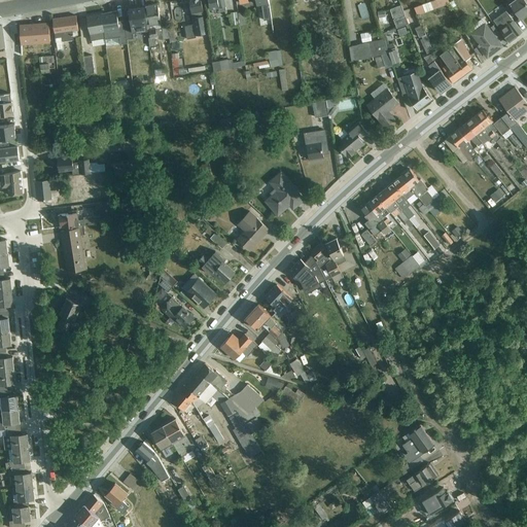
[(208,33),(201,0),(189,0),(195,25),(185,26),(188,39),(197,37),(197,35),(208,33)]
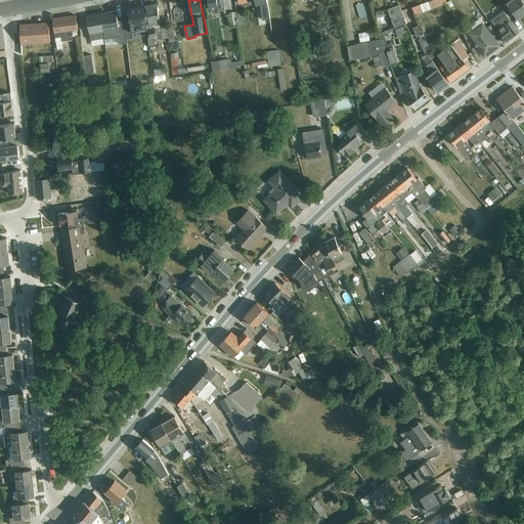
[(218,11),(225,10),(223,0),(207,0),(209,9),(218,8),(218,11)]
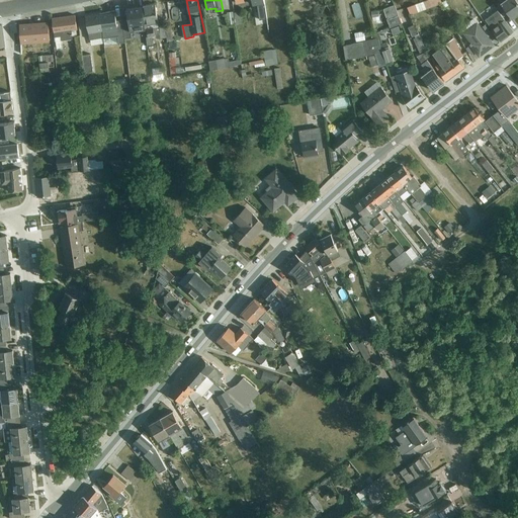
[(264,0),(252,0),(253,5),(257,4),(263,39),(270,38),(264,0)]
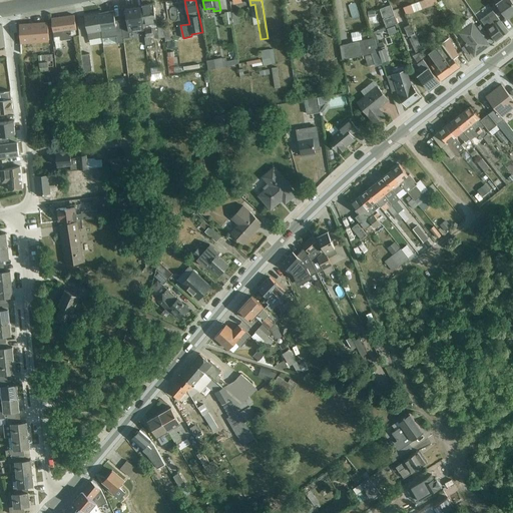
[(423,0),(404,7),(407,15),(438,3),(436,0),(423,0)]
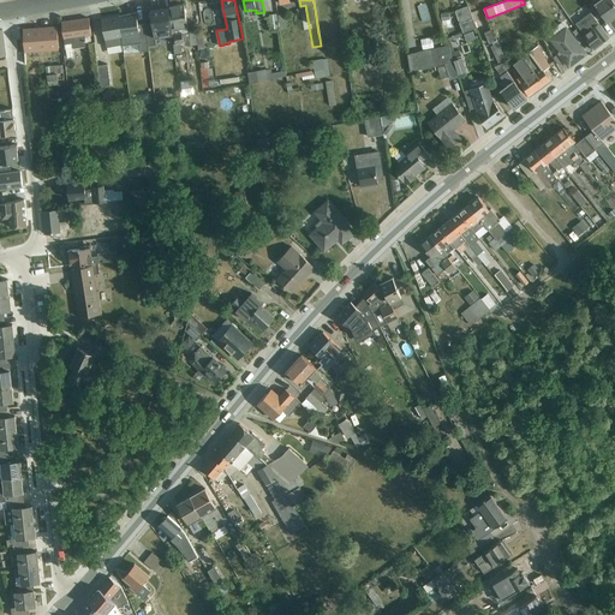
[(591,0),(607,23),(614,17),(614,4),(611,0),(591,0)]
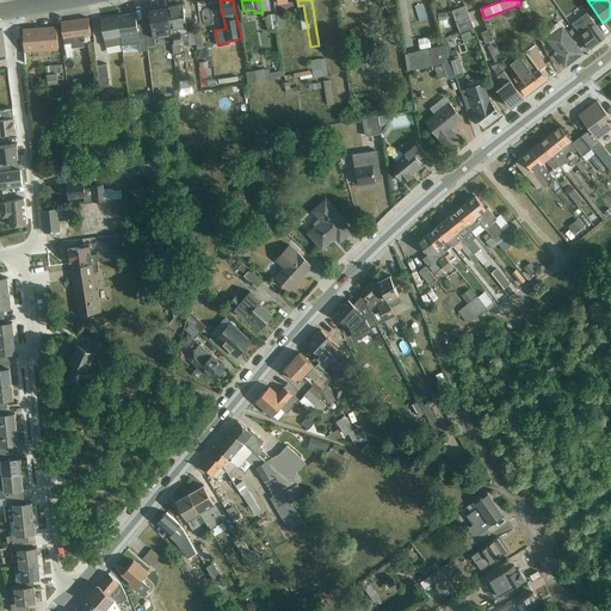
[(195,29),(187,30),(183,4),(168,7),(170,18),(174,43),(172,44),(173,53),(181,53),(180,45),(185,45),(196,44),(195,29)]
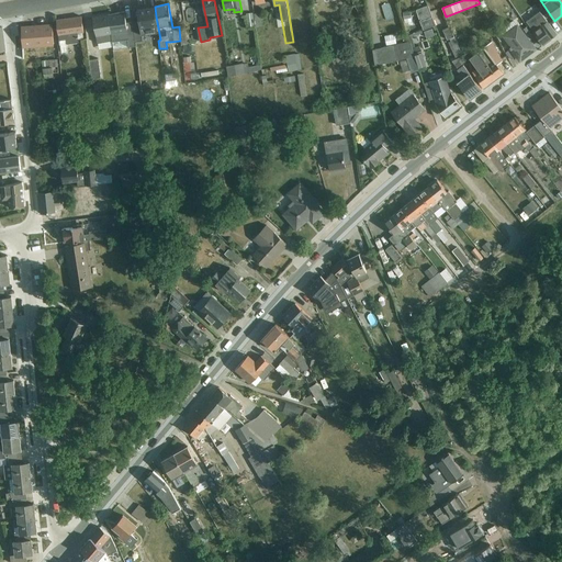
[(424,30),(435,24),(428,6),(416,10),(424,30)]
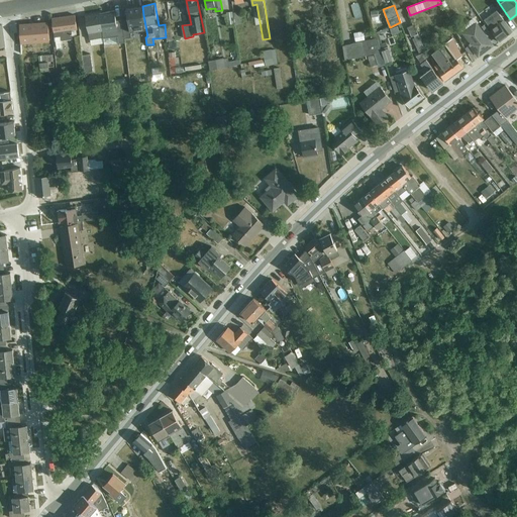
[(380,20),(378,10),(371,11),(372,21),(380,20)]
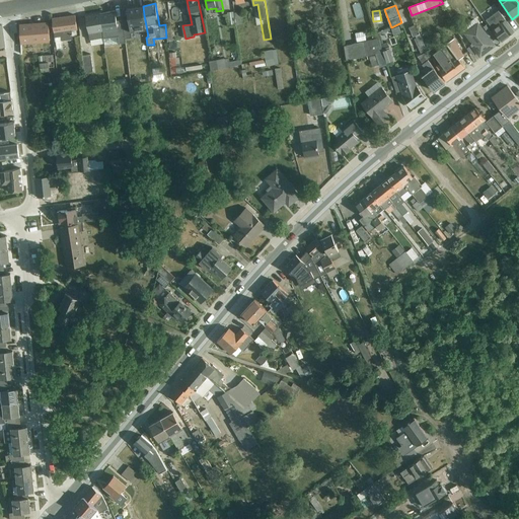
[(241,11),(234,12),(236,25),(243,24),(241,11)]
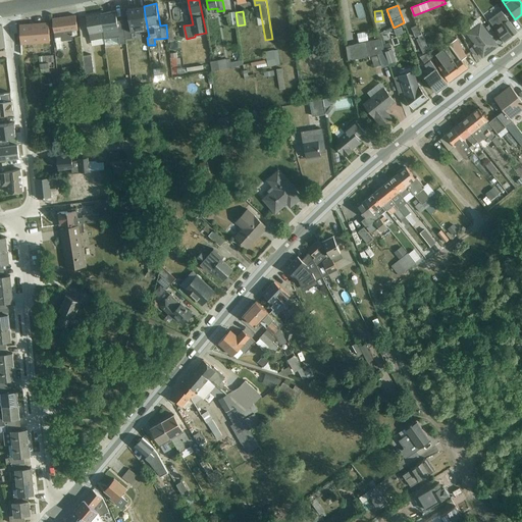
[(512,36),(517,33),(502,11),(489,20),(505,42),(512,36)]
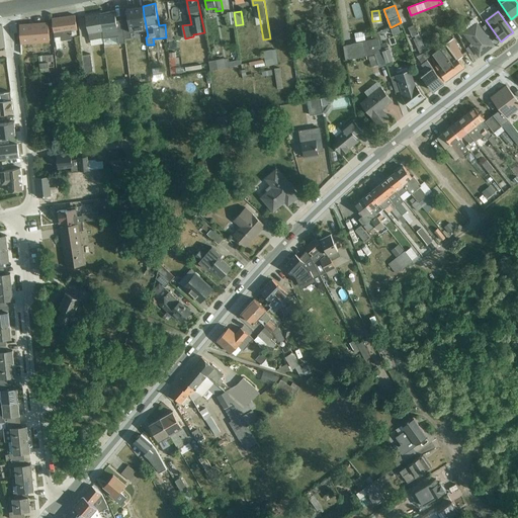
[(102,31),(100,13),(86,16),(90,39),(91,46),(104,44),(102,31)]
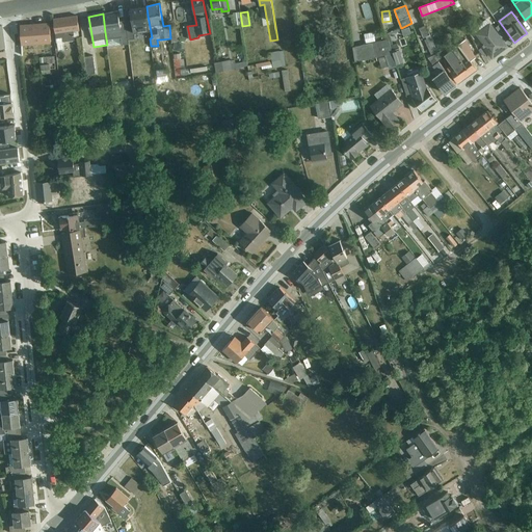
[(74,37),(80,36),(79,31),(77,16),(53,19),(58,50),(64,49),(63,42),(75,41),(74,37)]
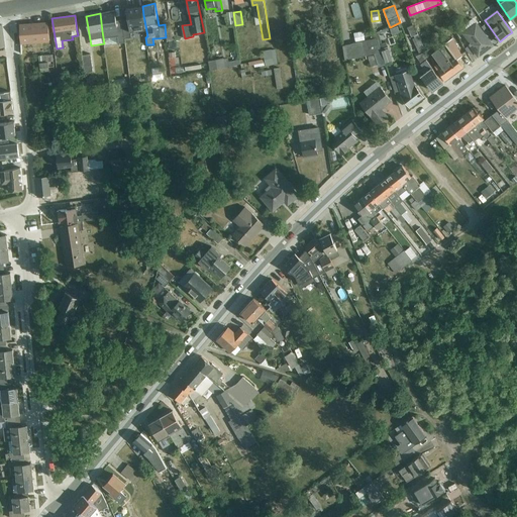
[(485,50),(492,45),(472,19),(460,28),(463,32),(461,33),(469,42),(470,44),(466,48),(469,55),(475,50),(477,53),(483,47),(485,50)]
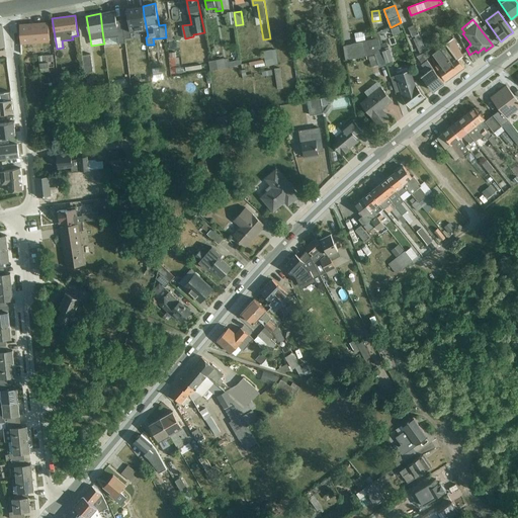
[(21,42),(50,41),(48,23),(20,25),(21,42)]
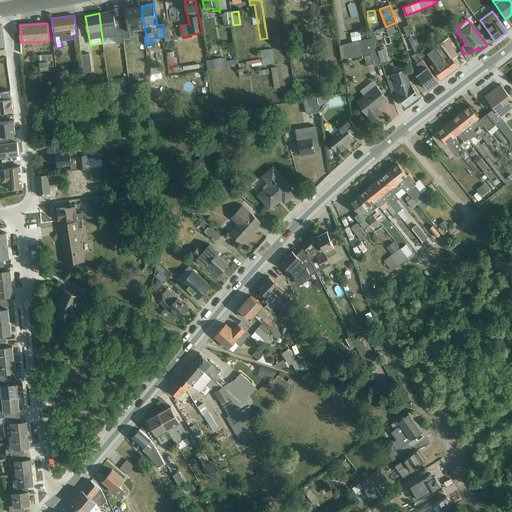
[(407,37),(409,36),(414,34),(410,25),(403,27),(407,37)]
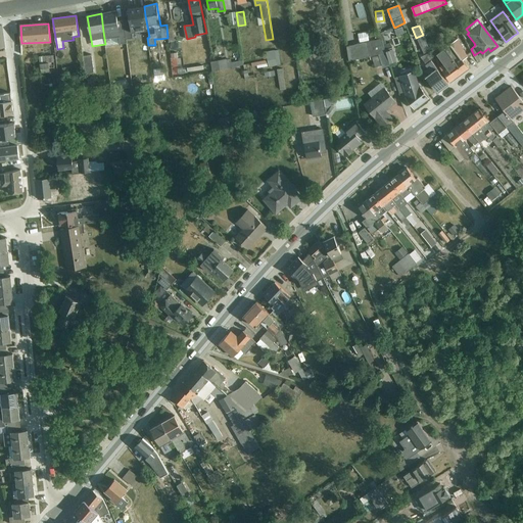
[(382,33),(380,33),(382,38),(386,52),(390,65),(397,63),(390,42),(385,44),(382,33)]
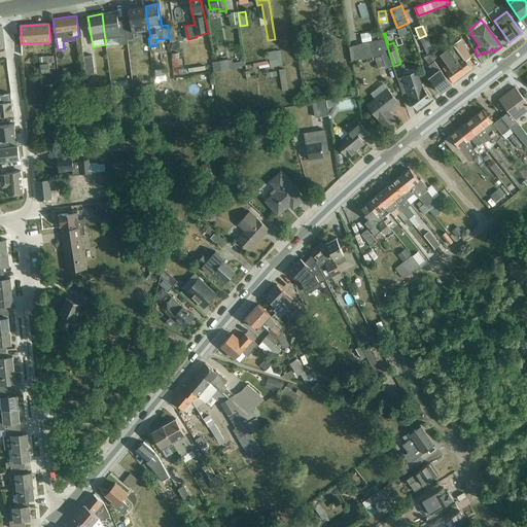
[(389,53),(385,38),(375,40),(374,35),(367,37),(369,42),(349,46),(352,61),(375,56),(389,53)]
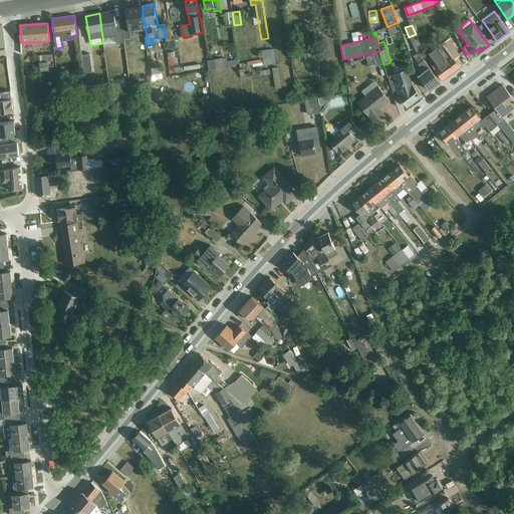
[(414,56),(418,62),(426,56),(423,51),(416,34),(411,36),(412,38),(411,39),(417,54),(414,56)]
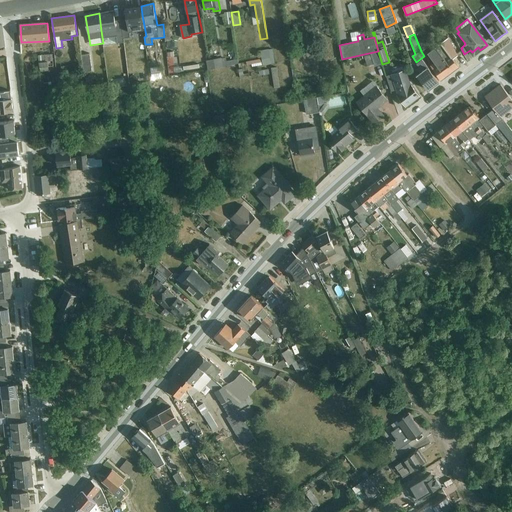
[(441,80),(459,67),(441,43),(427,53),(434,62),(430,66),(441,80)]
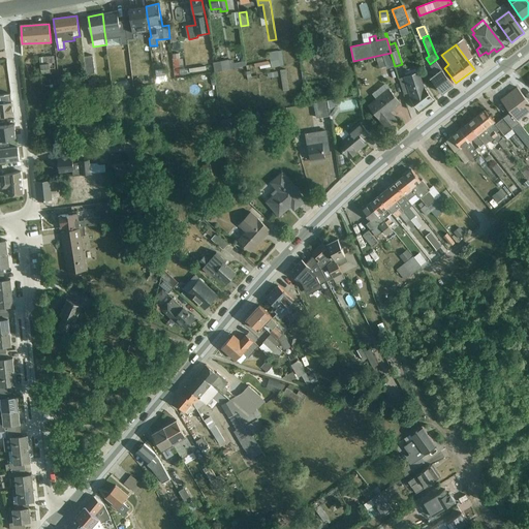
[(281,51),(270,53),(270,61),(254,64),(255,67),(260,66),(260,68),(272,66),(272,68),(284,65),(281,51)]
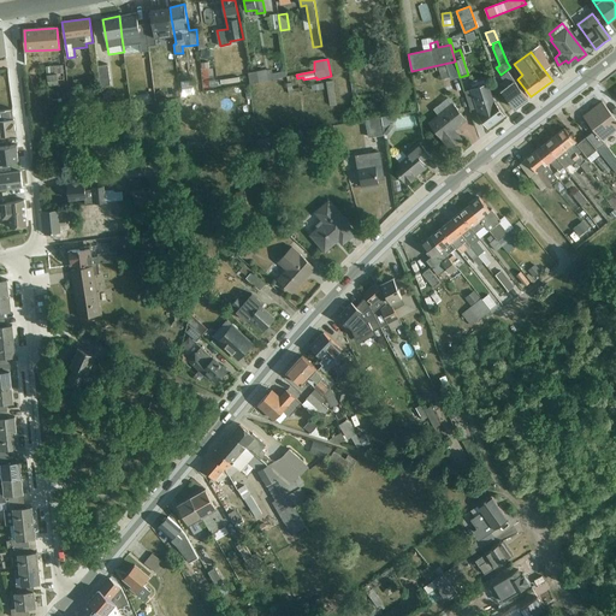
[(455,61),(438,65),(442,80),(450,77),(451,81),(460,78),(460,77),(455,61)]
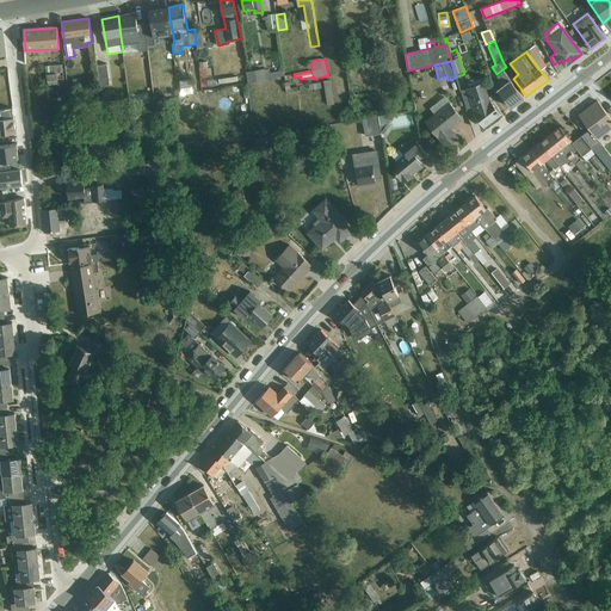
[(97,66),(99,86),(111,84),(107,63),(97,66)]
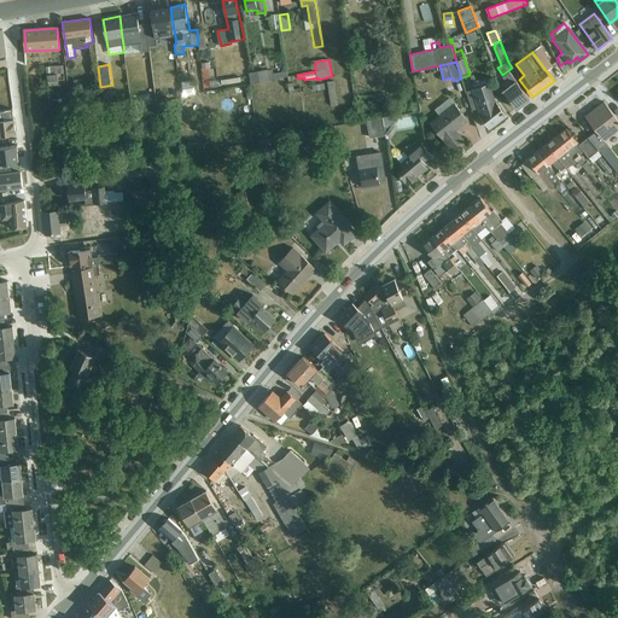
[(65,85),(63,65),(46,66),(48,86),(65,85)]
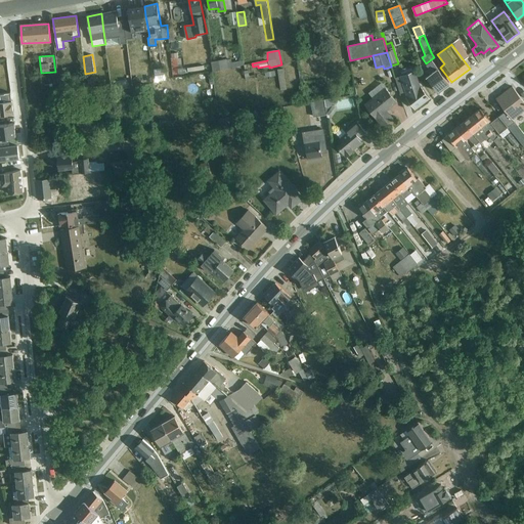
[(228,70),(227,59),(227,58),(211,61),(213,72),(228,70)]
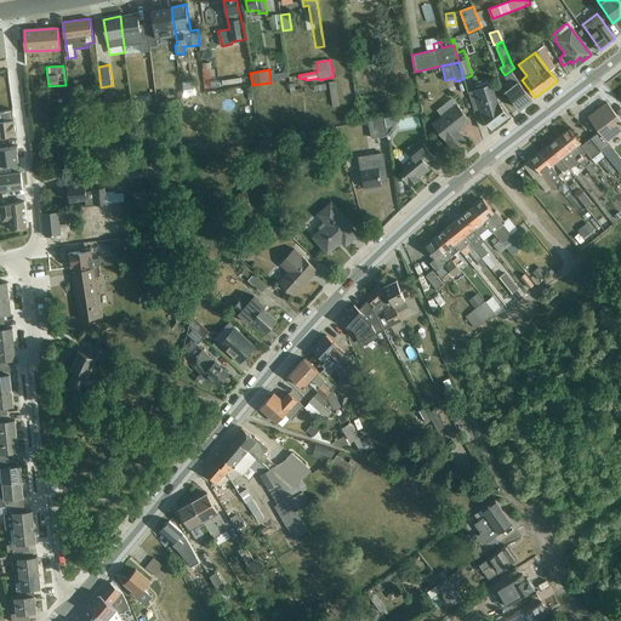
[(289,78),(289,72),(274,74),(274,70),(269,70),(271,83),(289,78)]
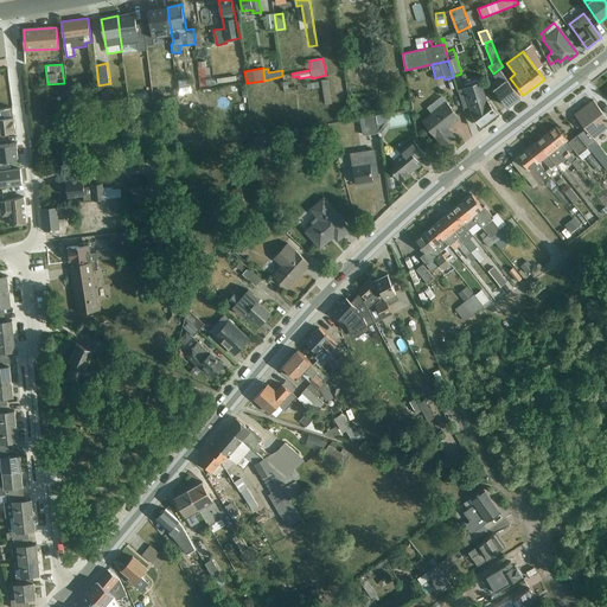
[(493,76),(497,80),(493,82),(497,87),(494,89),(508,107),(521,97),(500,71),(493,76)]
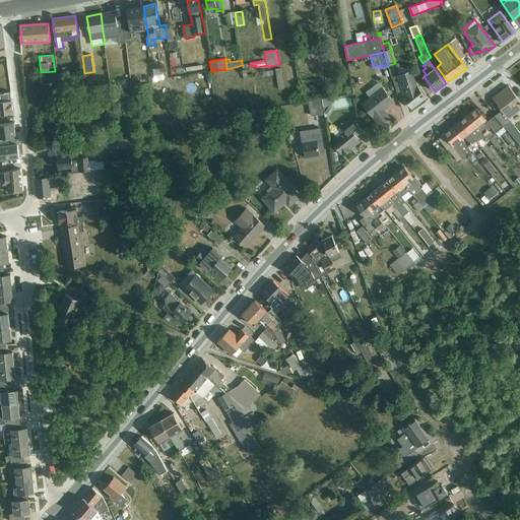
[(163,67),(153,69),(154,80),(165,79),(163,67)]
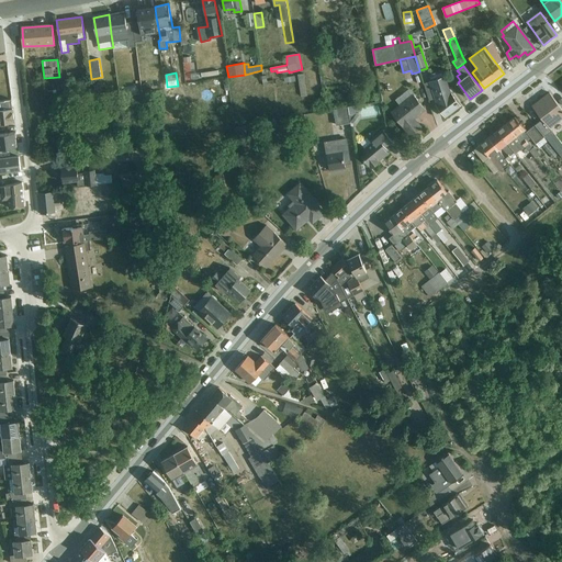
[(304,74),(298,75),(301,98),(307,97),(304,74)]
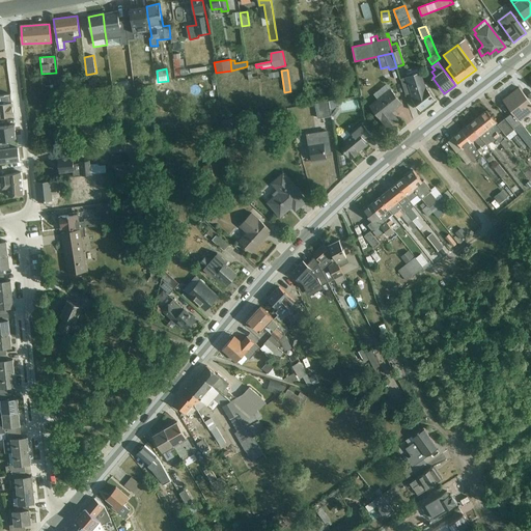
[(421,111),(435,101),(434,99),(426,87),(421,72),(406,77),(412,98),(412,99),(421,111)]
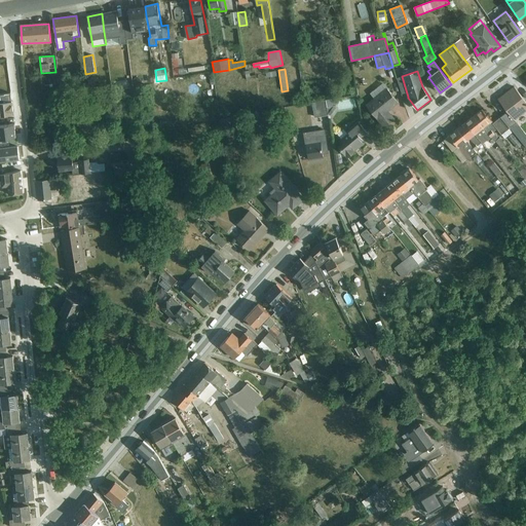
[(402,95),(406,92),(401,77),(397,79),(402,95)]
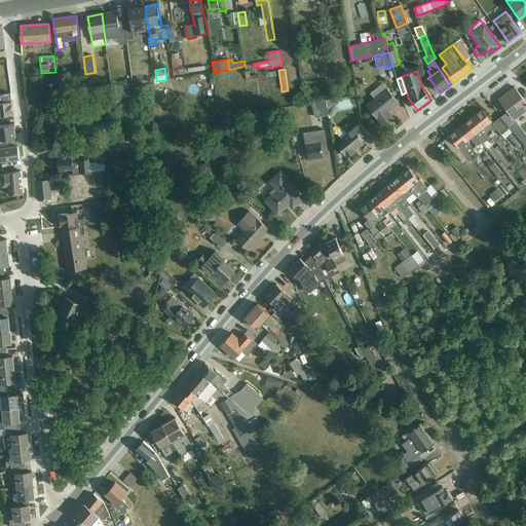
[(367,104),(384,126),(393,118),(387,111),(398,103),(382,83),(370,94),(374,99),(367,104)]
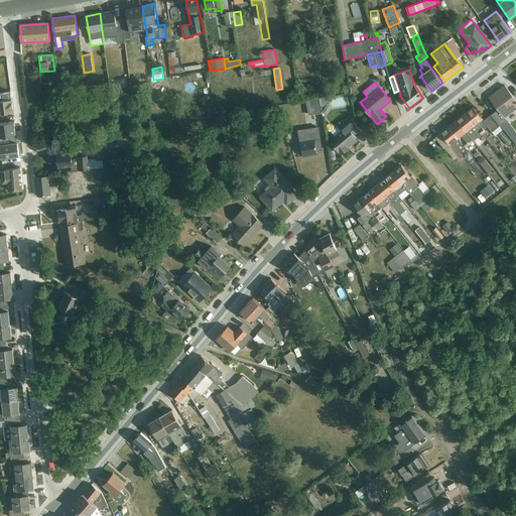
[(505,118),(515,109),(515,100),(505,86),(489,98),(498,110),(492,115),(504,131),(510,126),(506,121),(507,121),(505,118)]
